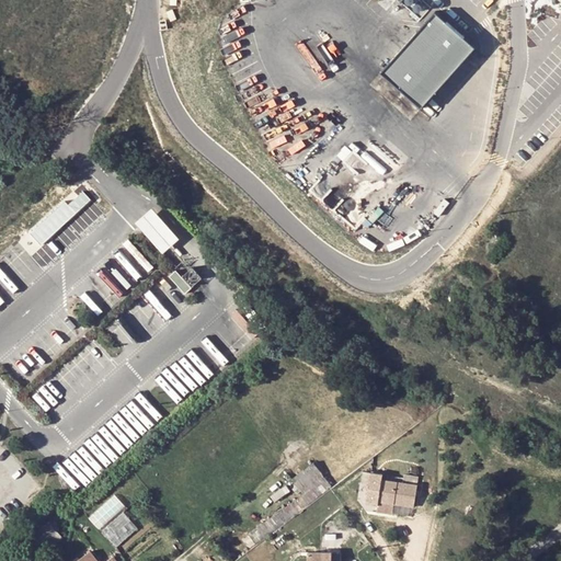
[(170,22),(176,20),(172,10),(165,12),(170,22)]
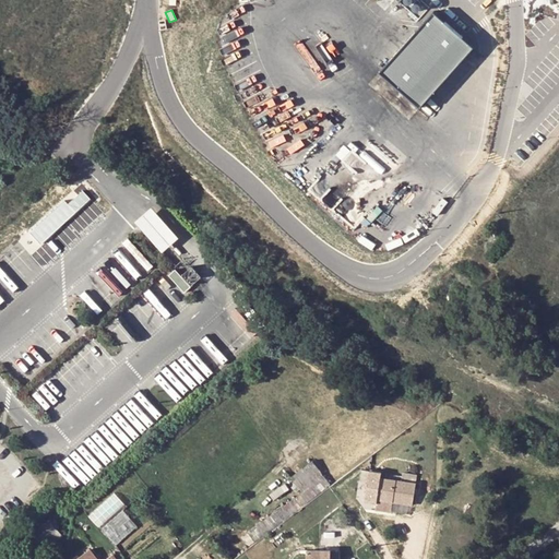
[(433,11),(379,72),(419,108),(474,47),(433,11)]
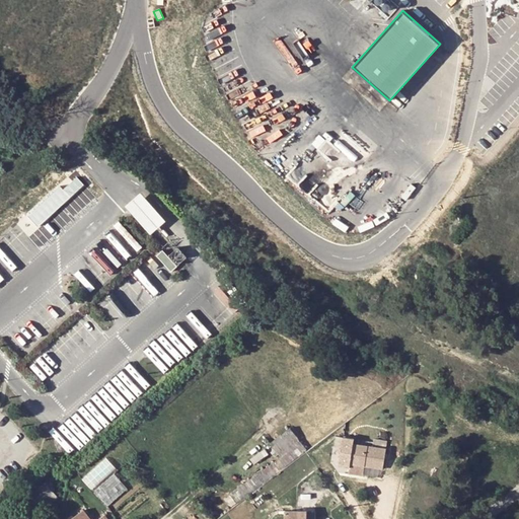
[(140,196),(125,209),(150,237),(165,223),(140,196)]
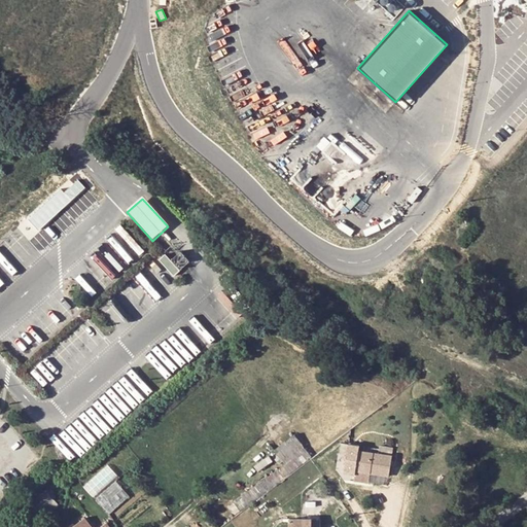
[(311,459),(316,455),(308,446),(303,449),(292,436),(272,451),(280,463),(282,465),(238,497),(245,507),(311,459)]
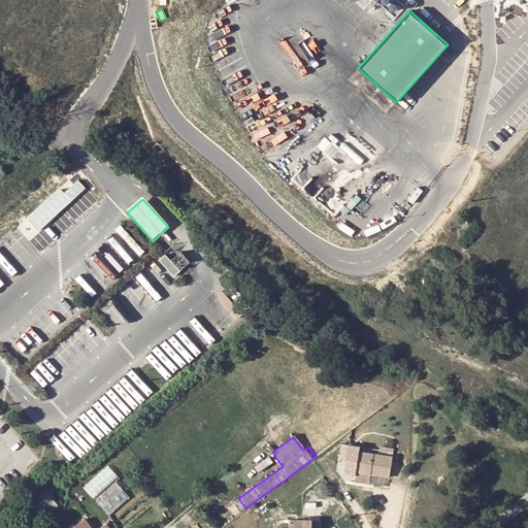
[(357,471),(358,467),(372,470),(391,473),(396,446),(383,443),(382,451),(362,447),(363,442),(352,440),(345,469),(357,471)]
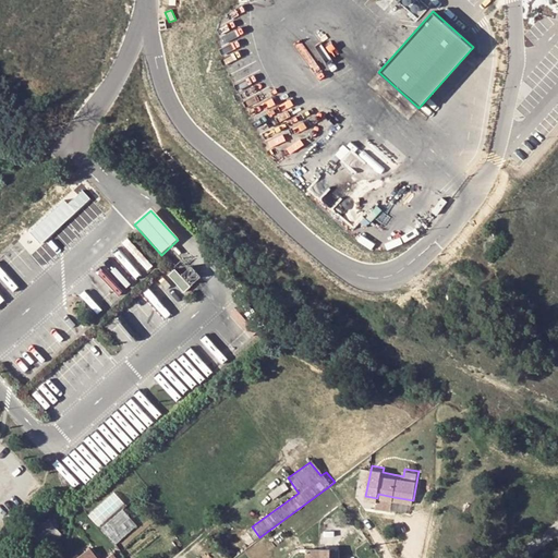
[(292,495),(296,490),(288,477),(287,478),(283,482),(292,495)]
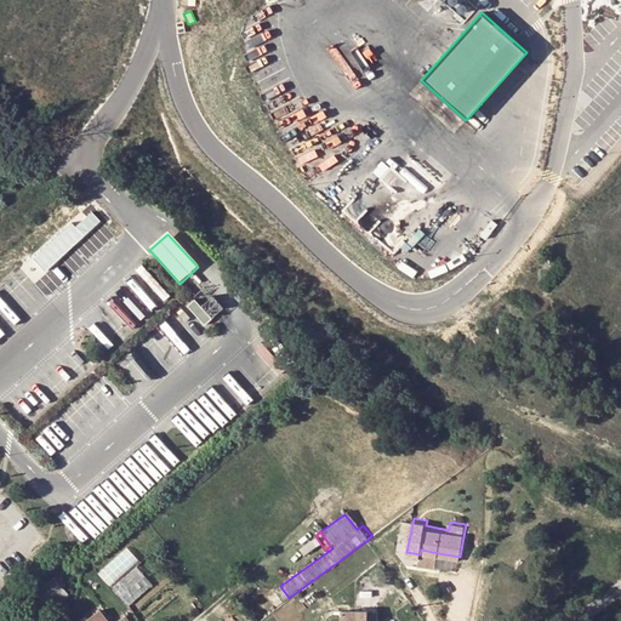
[(100,571),(112,586),(141,560),(129,546),(100,571)]
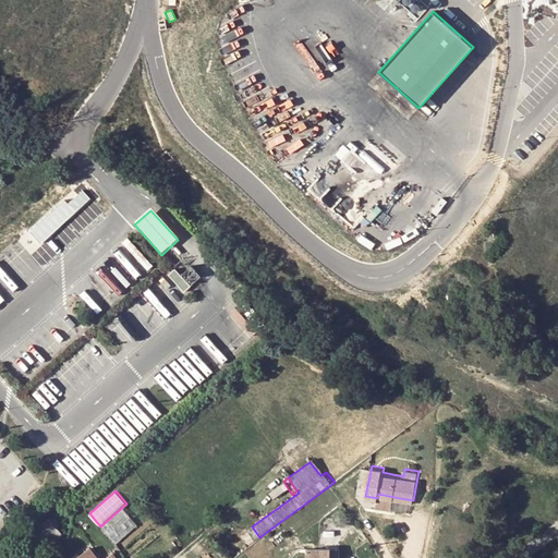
[(393,497),(378,494),(377,498),(376,505),(391,507),(393,497)]
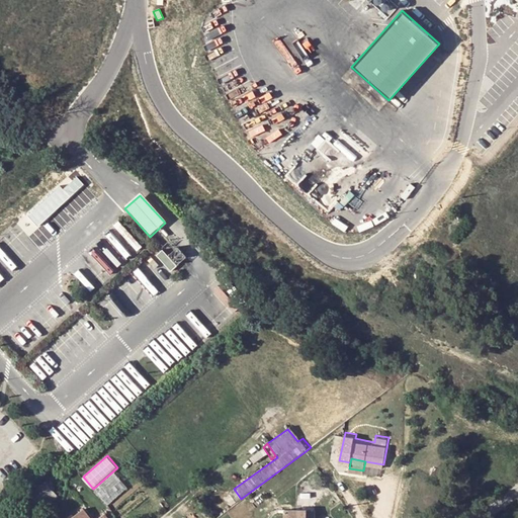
[(127,488),(114,472),(95,490),(108,504),(127,488)]
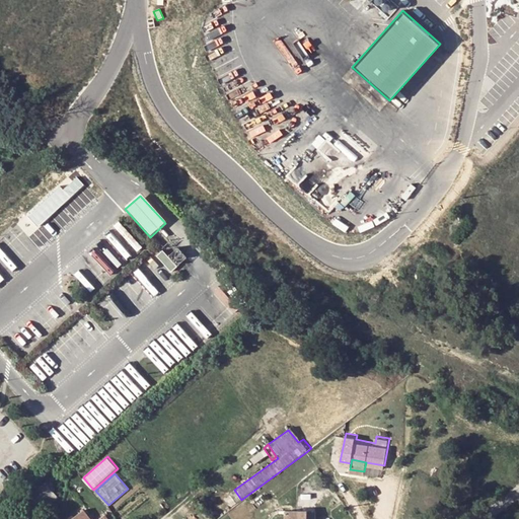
[(25,501),(32,509),(38,505),(38,506),(39,507),(40,508),(41,507),(42,507),(42,506),(43,505),(46,502),(49,504),(57,498),(46,484),(25,501)]
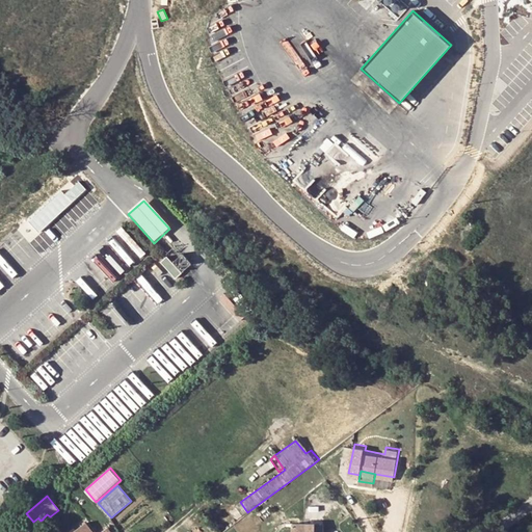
[(104,531),(103,531),(101,531),(91,531),(85,523),(72,531),(104,531)]
